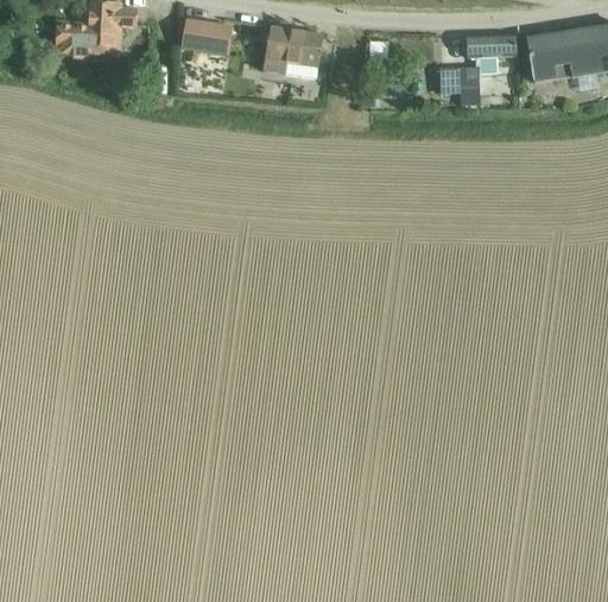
[(122,10),(122,5),(89,0),(81,0),(78,18),(57,16),(54,39),(59,40),(58,46),(70,49),(69,52),(83,55),(84,51),(114,56),(116,38),(118,26),(134,30),(137,12),(122,10)]
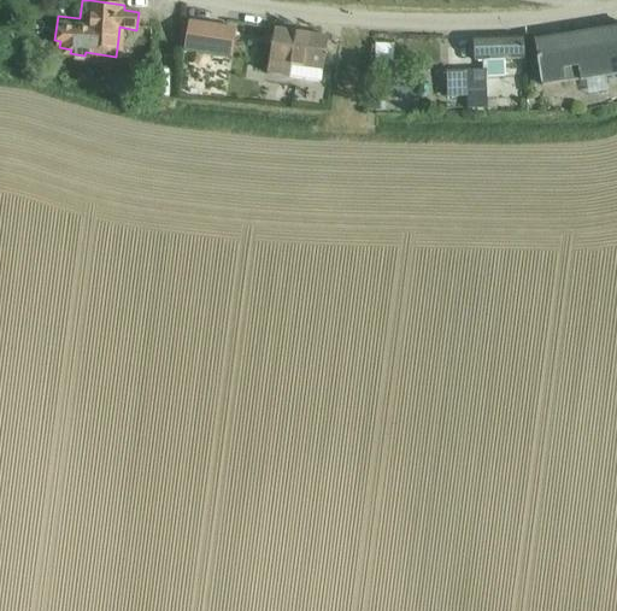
[(188,17),(184,45),(230,51),(234,24),(188,17)]
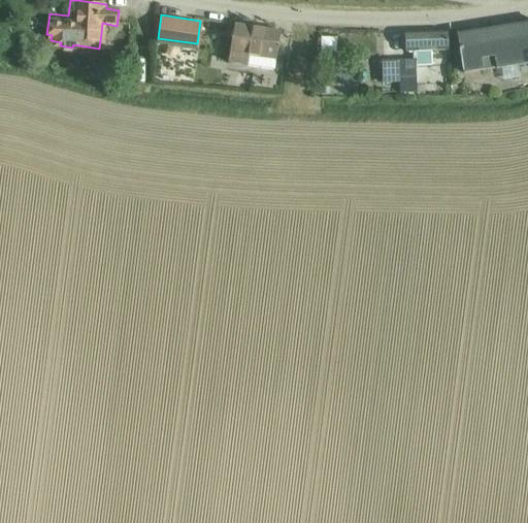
[(6,22),(0,28),(0,29),(6,36),(13,30),(6,22)]
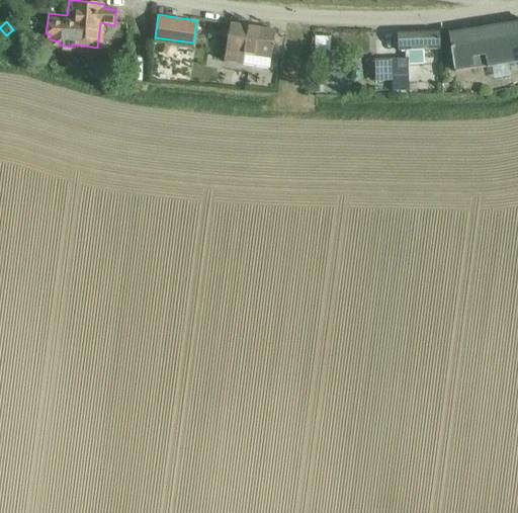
[(230,22),(225,59),(269,65),(274,28),(246,24),(230,22)]
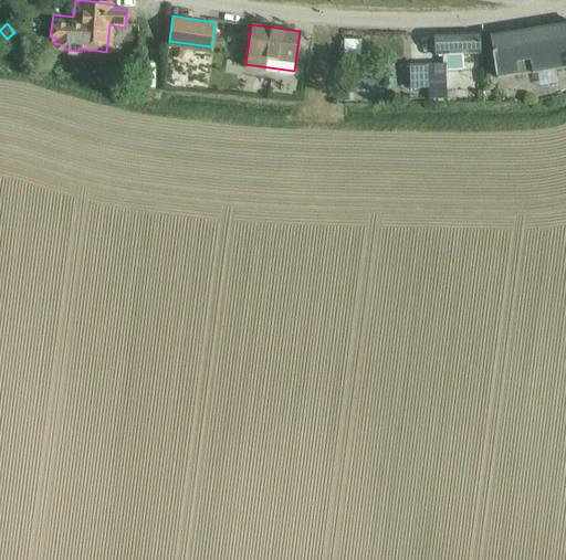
[(565,24),(525,31),(490,35),(495,76),(532,71),(565,65),(565,24)]
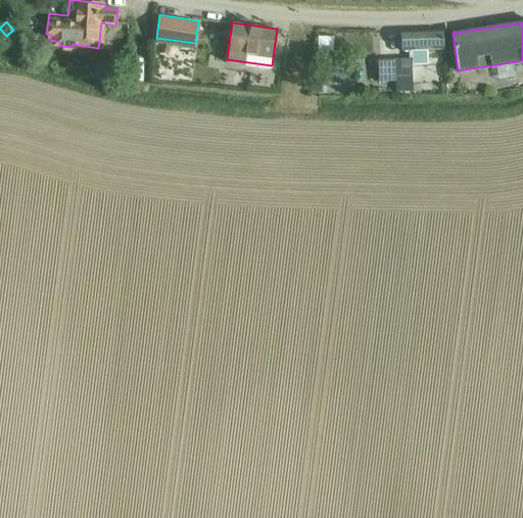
[(412,56),(378,57),(378,79),(395,79),(395,88),(413,88),(413,75),(413,61),(427,61),(427,49),(440,49),(439,30),(405,30),(400,30),(400,49),(412,49),(412,56)]
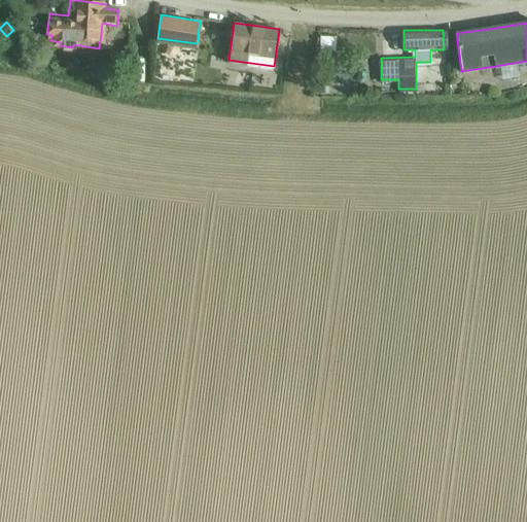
[(323,47),(342,47),(342,31),(323,31),(323,47)]
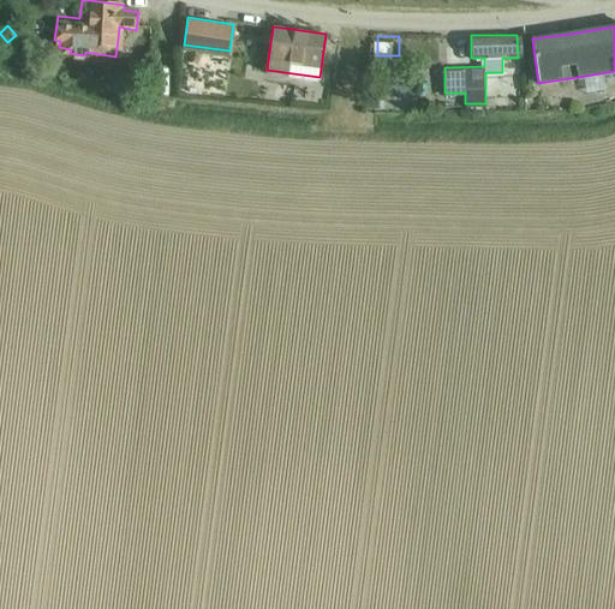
[(382,94),(371,94),(371,105),(382,105),(382,94)]
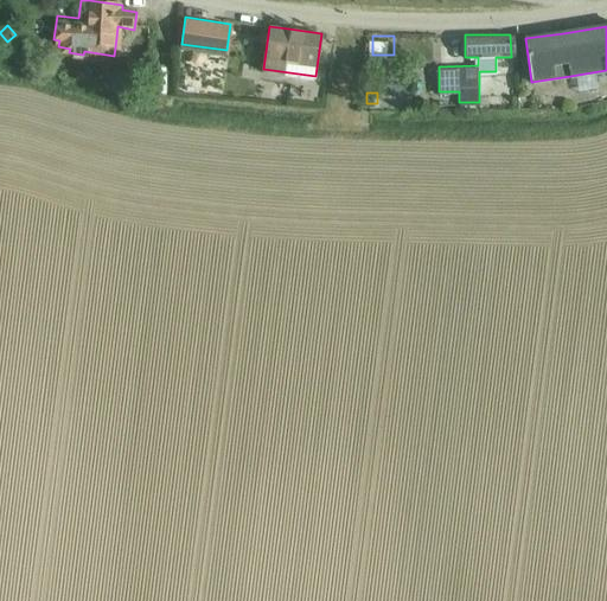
All buildings are outlined.
